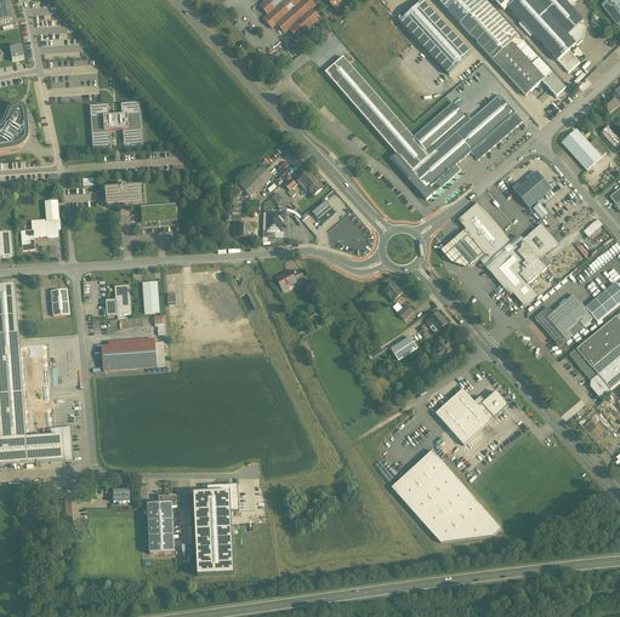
[(0,21),(11,18),(6,0),(0,0),(0,21)]
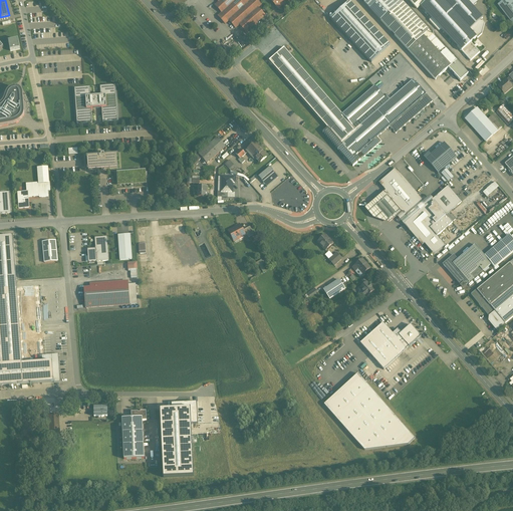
[(261,2),(259,0),(218,0),(214,3),(223,13),(222,13),(222,14),(224,16),(225,16),(226,16),(235,26),(238,22),(245,30),(252,23),(256,24),(256,23),(256,19),(264,13),(257,5),(261,2)]
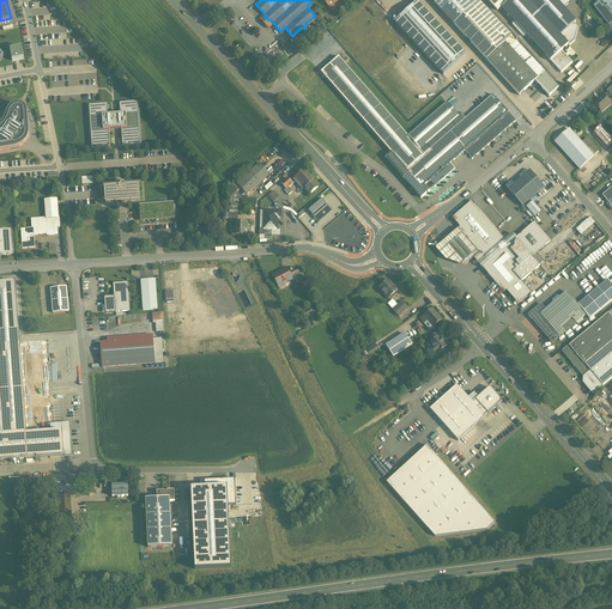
[(465,52),(417,0),(414,0),(394,19),(442,72),(465,52)]
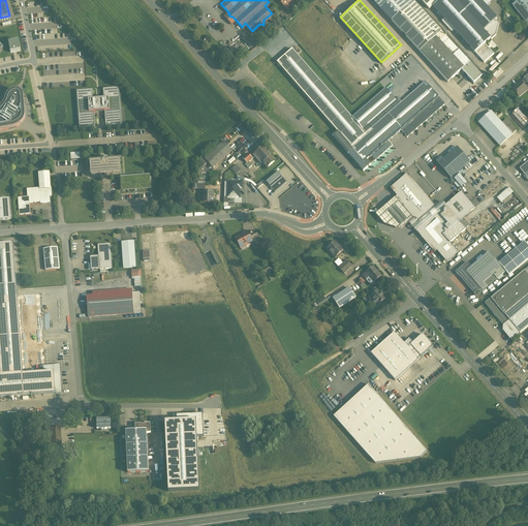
[(440,29),(414,0),(375,0),(418,49),(440,29)]
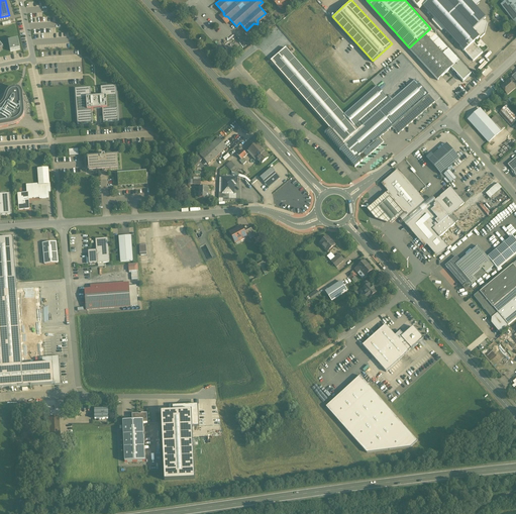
[(472,27),(446,0),(425,0),(422,3),(462,48),(473,39),(478,34),(472,27)]
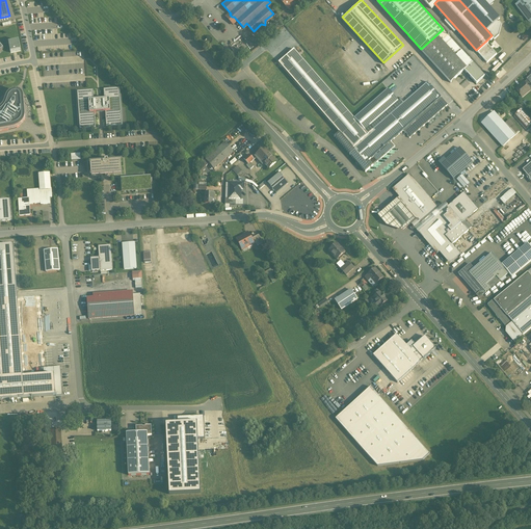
[(499,16),(483,0),(459,0),(485,28),(497,18),(499,16)]
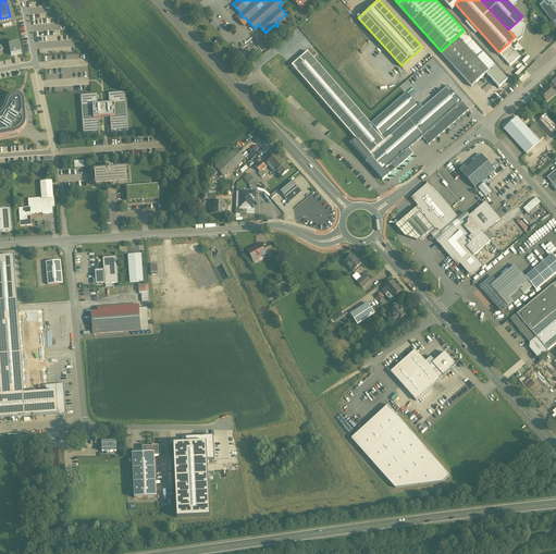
[(555,0),(548,0),(547,1),(546,0),(541,0),(539,2),(555,24),(555,0)]
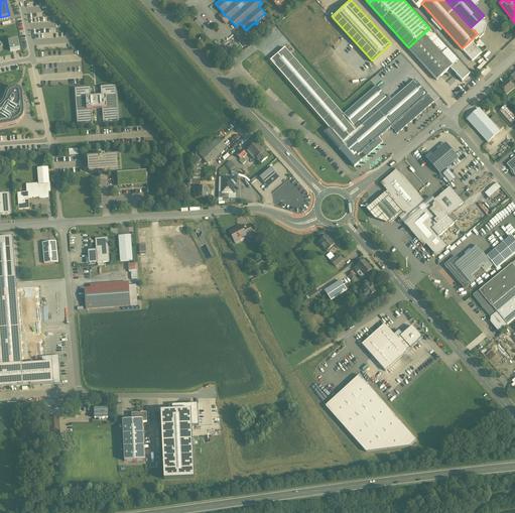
[(482,17),(471,27),(477,34),(478,35),(483,31),(485,20),(482,17)]
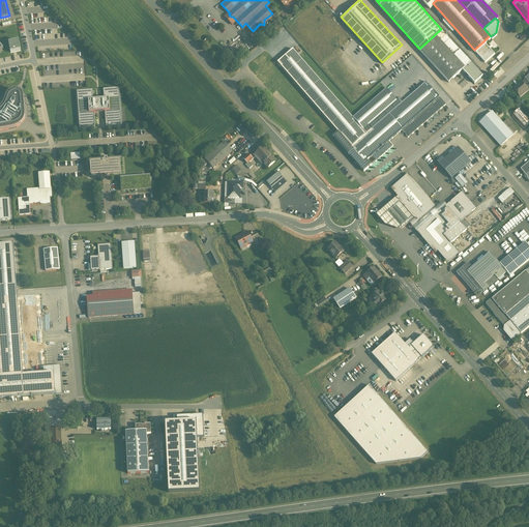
[(451,29),(444,21),(442,23),(449,31),(451,29)]
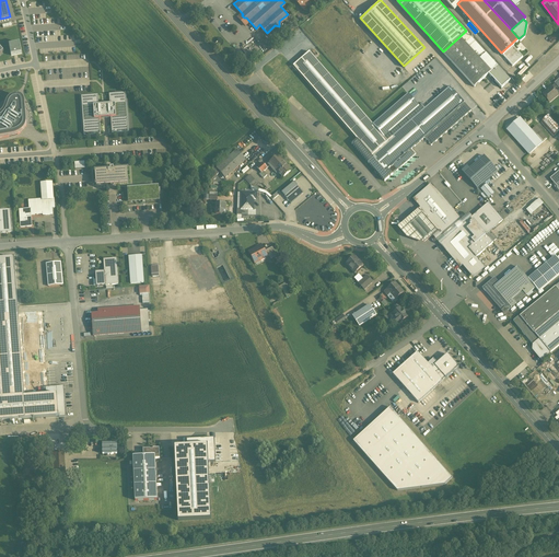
[(496,64),(466,31),(443,51),(473,84),(496,64)]
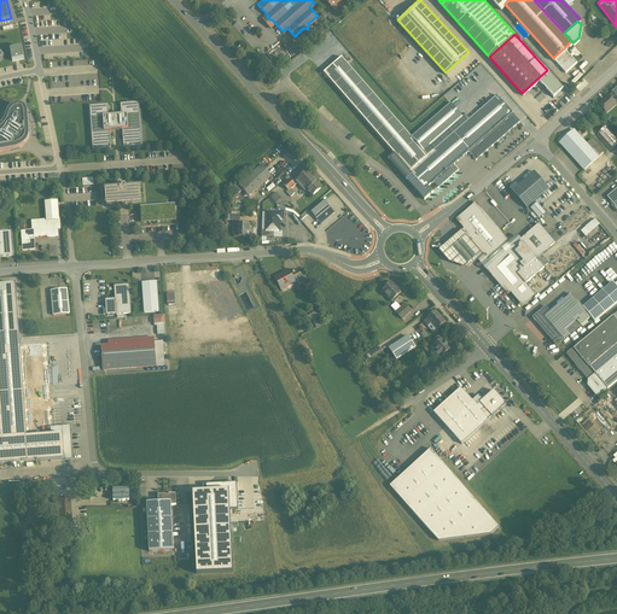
[(611,34),(604,41),(607,44),(615,37),(611,34)]
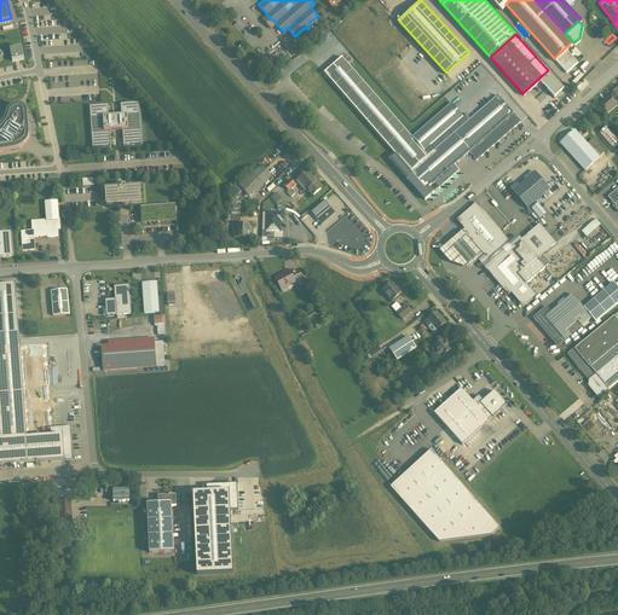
[(9,47),(11,58),(23,56),(21,45),(9,47)]
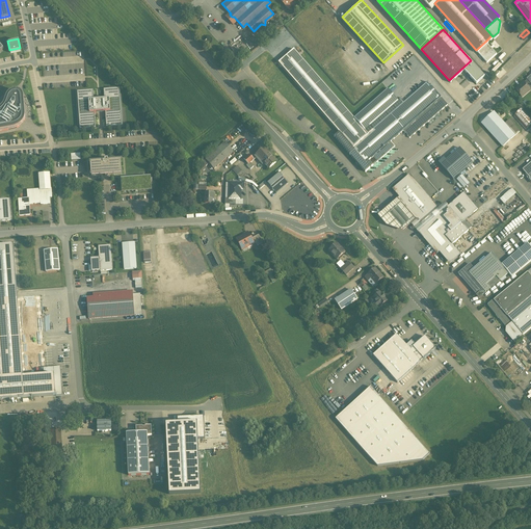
[(476,50),(485,60),(496,51),(486,41),(476,50)]
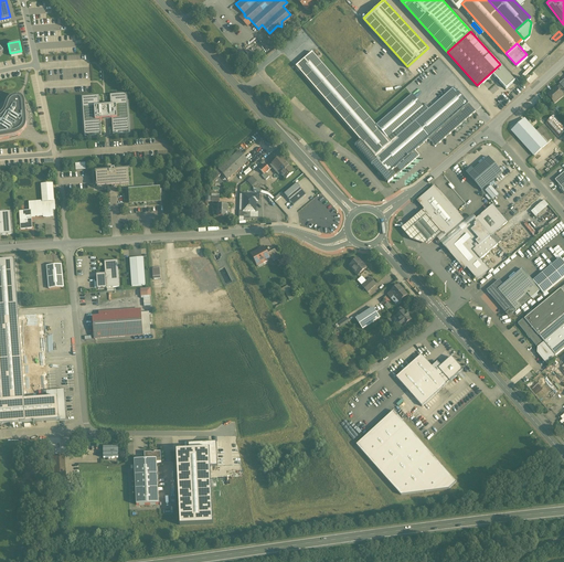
[(422,104),(411,91),(375,122),(342,84),(338,78),(311,49),(294,63),(350,128),(346,133),(378,169),(376,170),(379,173),(381,172),(386,180),(417,152),(414,148),(427,136),(434,144),(474,109),(467,101),(467,99),(466,101),(453,84),(427,106),(424,102),(422,104)]
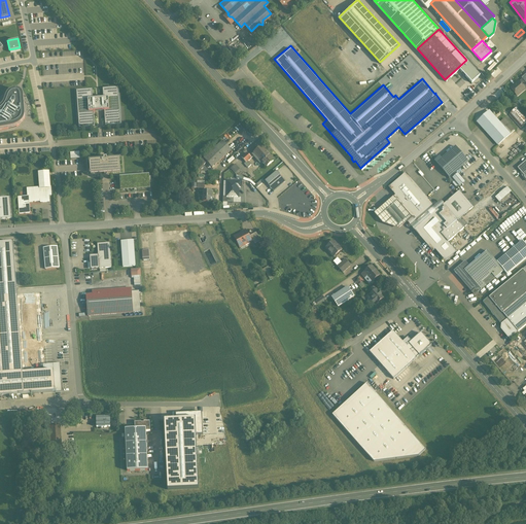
[(518,79),(510,86),(516,94),(524,86),(523,85),(525,82),(525,81),(521,76),(518,79)]
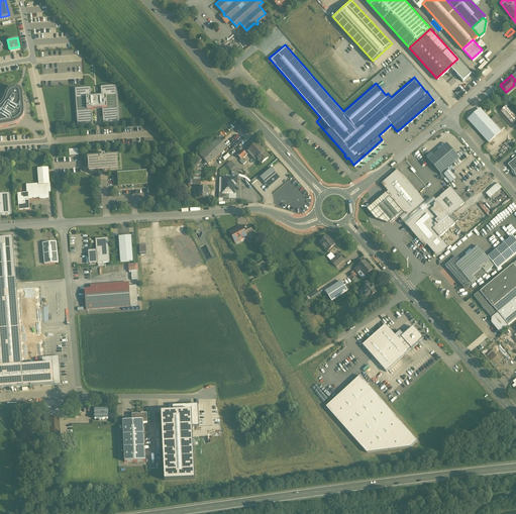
[(90,95),(89,85),(74,86),(77,123),(92,122),(91,107),(96,106),(101,106),(102,121),(117,120),(115,84),(100,85),(100,94),(90,95)]
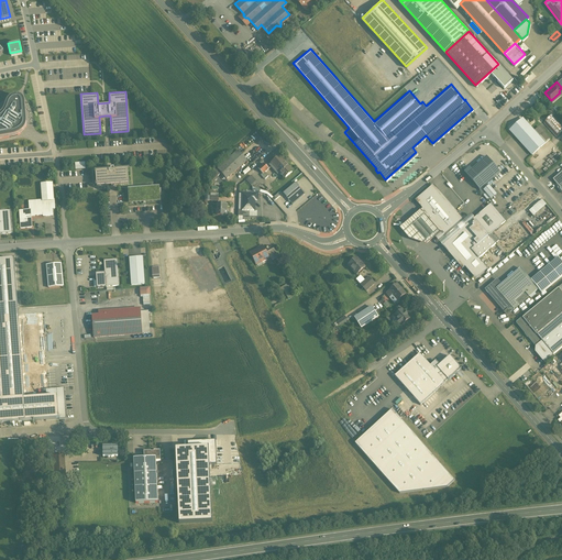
[(24,128),(26,122),(25,105),(22,95),(18,94),(10,97),(6,105),(1,110),(0,110),(0,135),(15,133),(23,129),(24,128)]
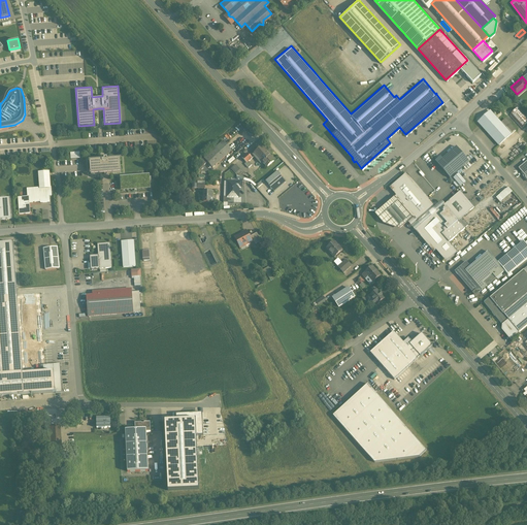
[(526,116),(519,104),(509,111),(521,126),(526,121),(526,116)]
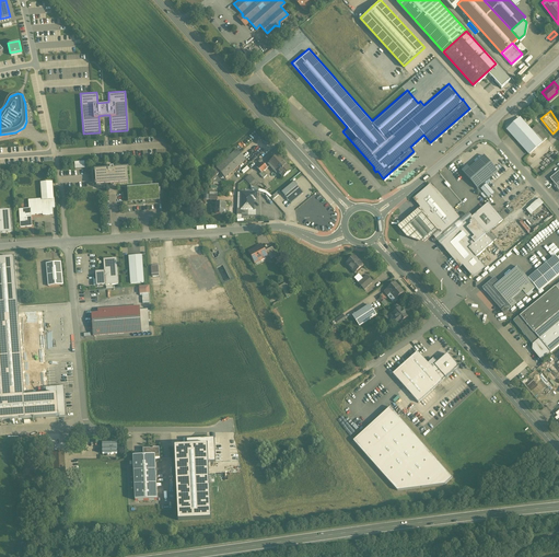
[(540,140),(519,115),(505,127),(528,152),(540,140)]
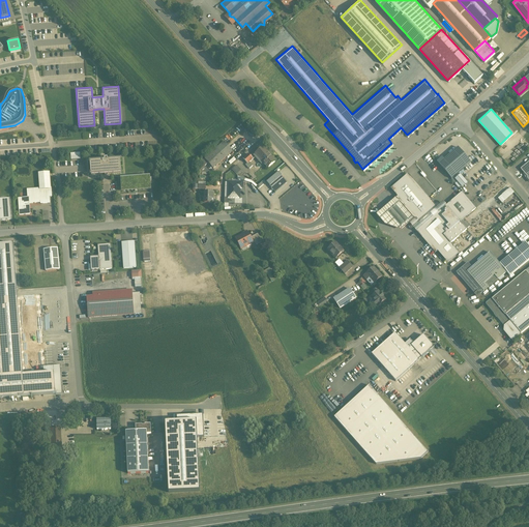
[(223,139),(204,156),(207,160),(212,166),(232,148),(223,139)]
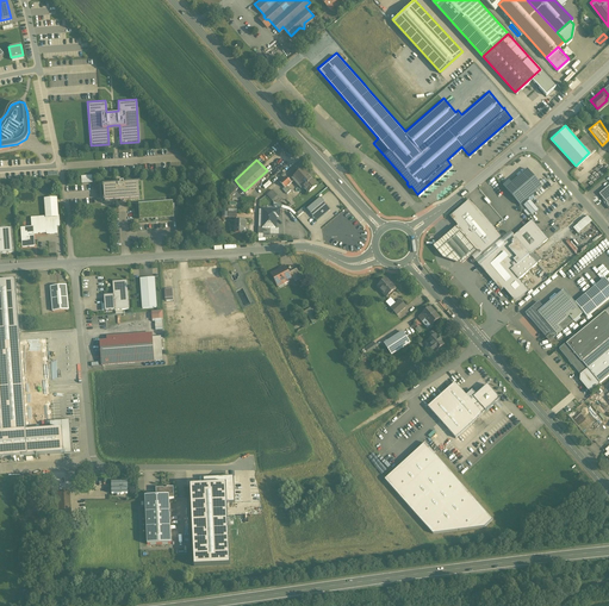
[(316,182),(302,166),(291,175),(292,177),(299,186),(302,185),(308,191),(316,182)]
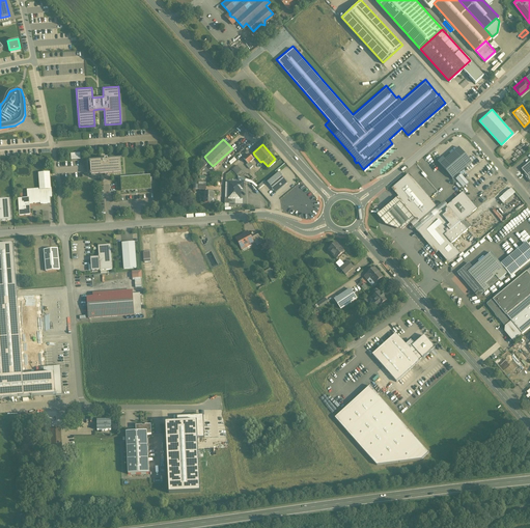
[(438,163),(450,176),(469,160),(456,145),(438,163)]
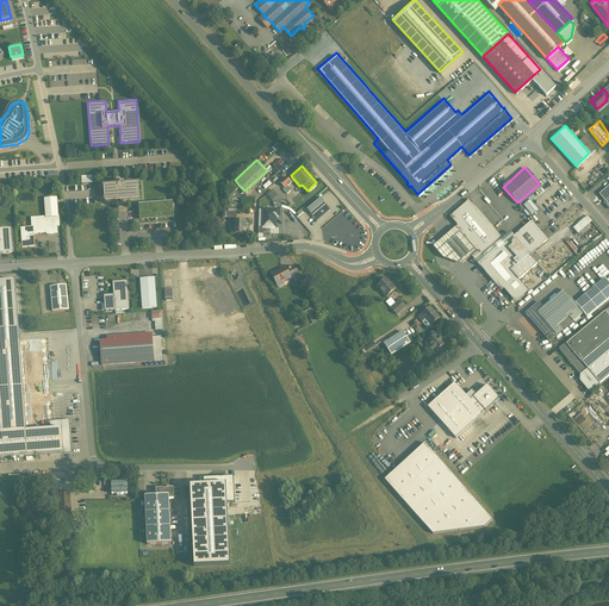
[(286,176),(285,174),(279,180),(284,185),(281,186),(286,191),(290,188),(286,183),(290,180),(286,176)]
